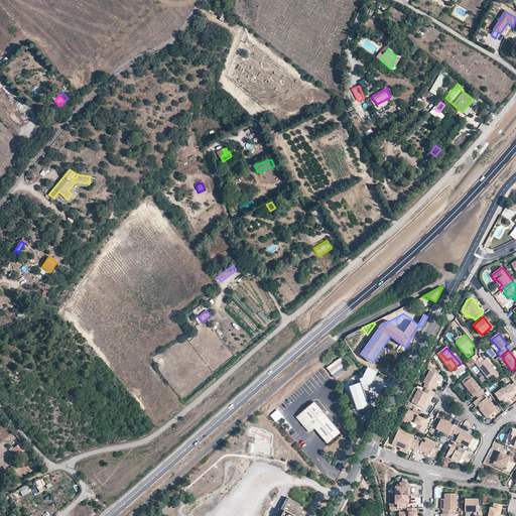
[(479,359),(475,355),(468,362),(471,365),(474,363),(479,359)]
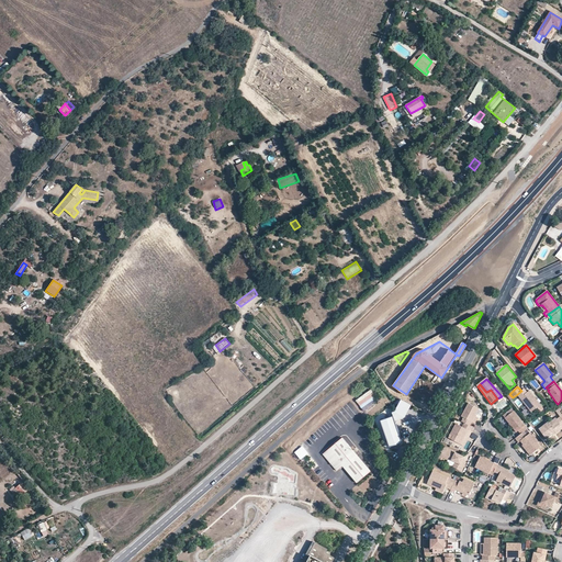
[(372,389),(357,398),(366,411),(381,400),(379,396),(378,397),(373,392),(374,391),(372,389)]
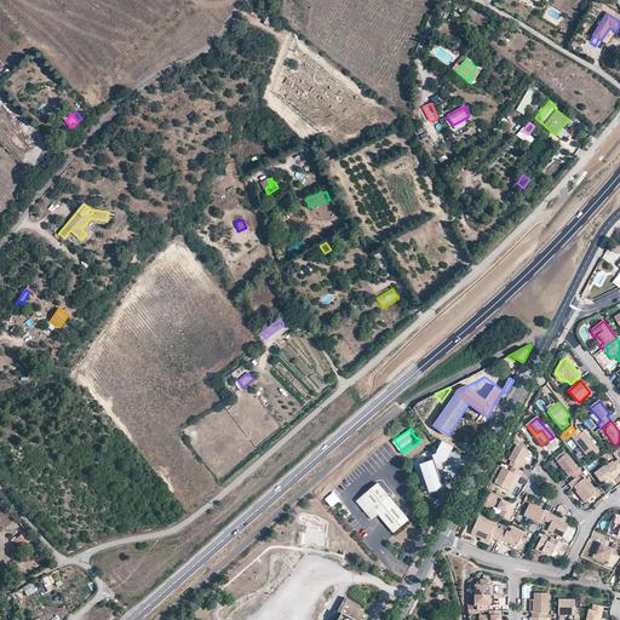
[(609,446),(613,443),(604,431),(601,434),(609,446)]
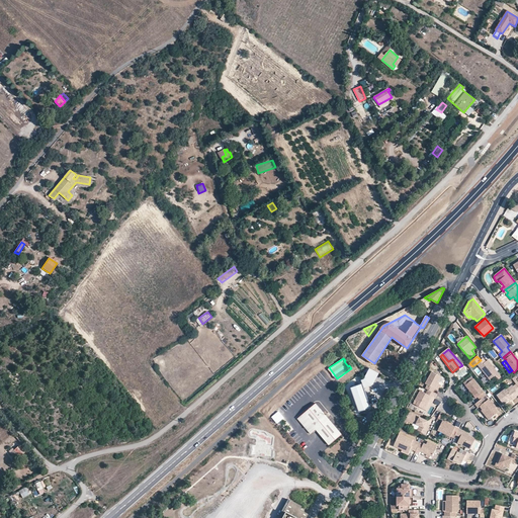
[(499,375),(488,361),(486,362),(479,367),(489,380),(495,376),(496,378),(499,375)]
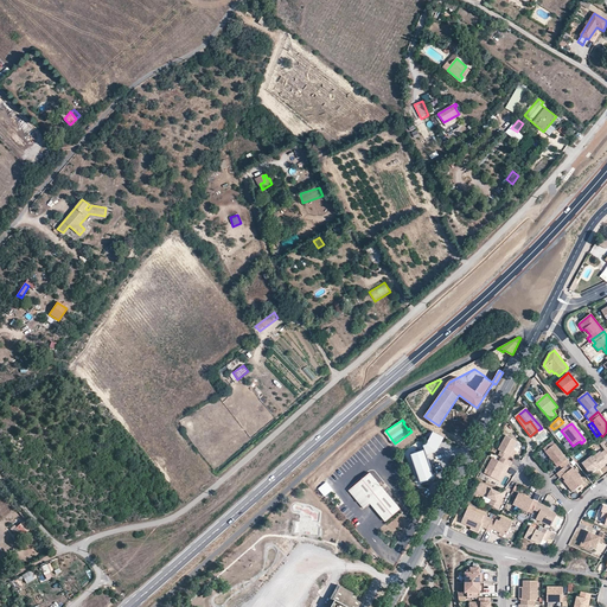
[(502,453),(500,457),(503,459),(509,461),(511,457),(515,449),(518,442),(506,438),(499,452),(502,453)]
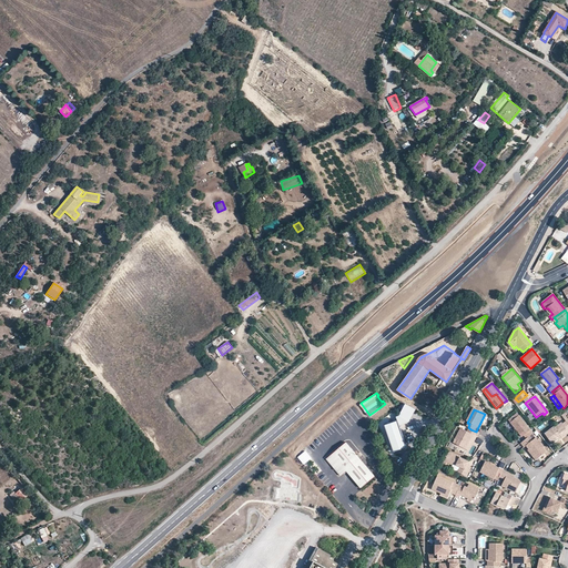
[(529,436),(533,433),(519,415),(510,423),(521,436),(527,433),(529,436)]
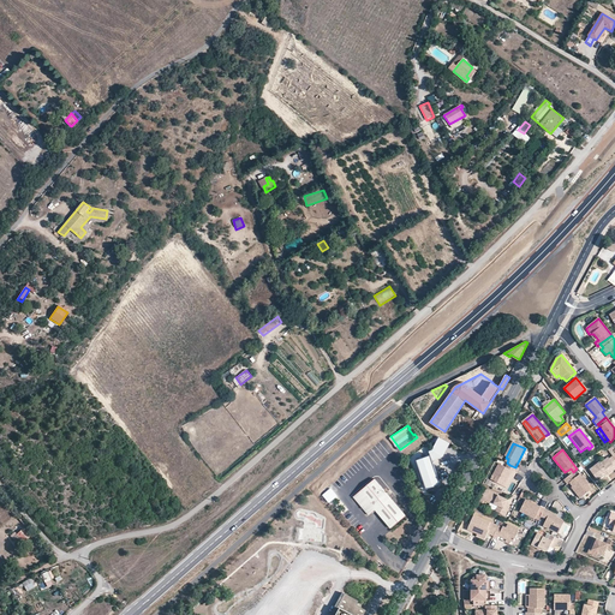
[(417,459),(427,489),(441,484),(439,475),(433,457),(431,454),(417,459)]
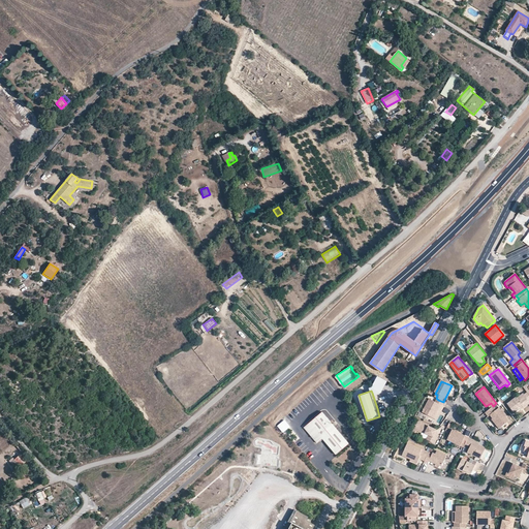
[(372,393),(377,408),(380,407),(378,403),(384,401),(382,395),(378,396),(377,392),(372,393)]
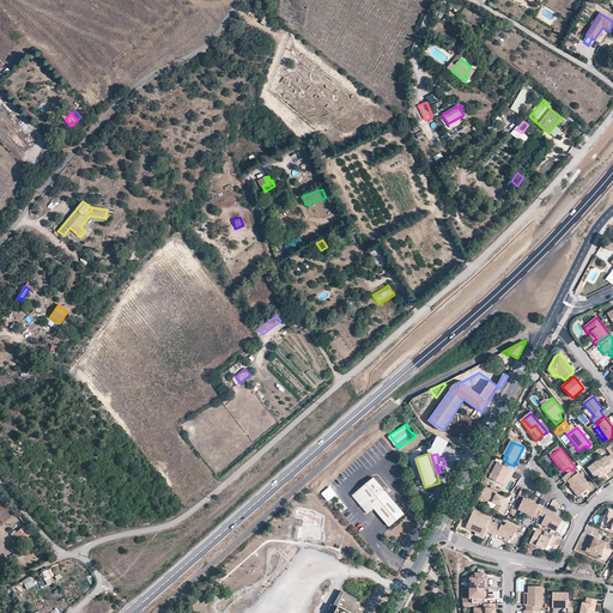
[(612,457),(611,455),(607,459),(607,460),(601,465),(599,462),(598,461),(589,467),(598,478),(602,474),(606,472),(607,473),(612,468),(612,457)]
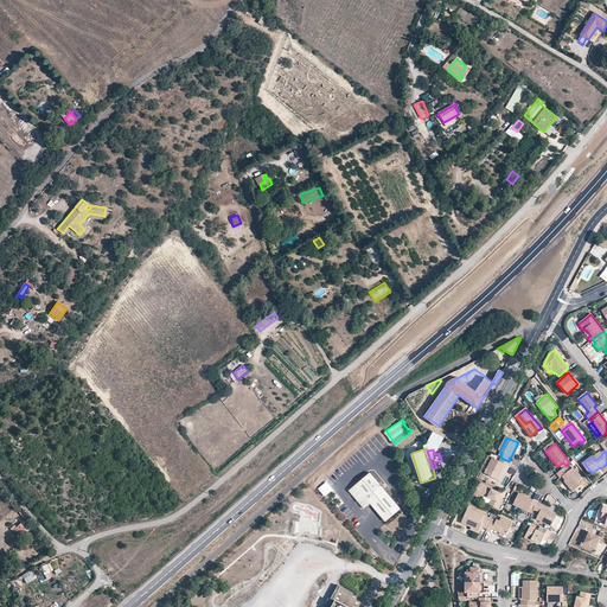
[(509,461),(503,459),(500,464),(493,460),(489,471),(492,472),(490,477),(499,481),(504,473),(506,466),(509,467),(511,462),(509,461)]
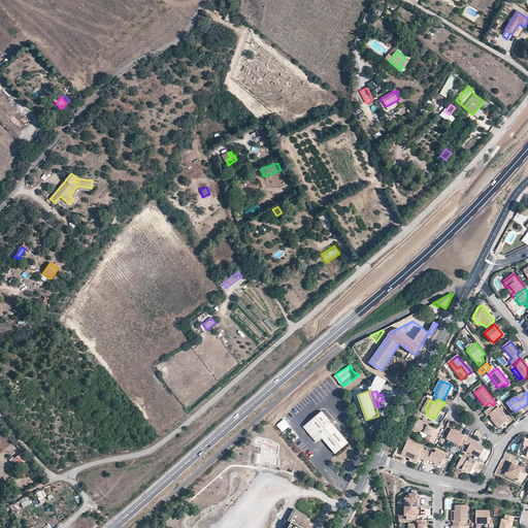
[(492,405),(487,409),(490,414),(492,411),(495,416),(493,417),(501,426),(508,420),(505,417),(506,416),(501,408),(499,409),(498,407),(495,409),(492,405)]
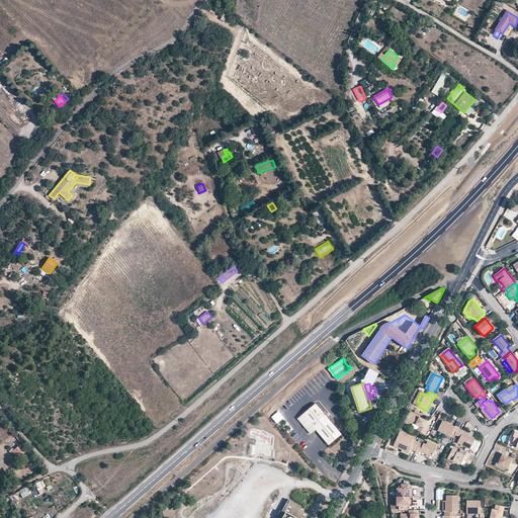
[(316,403),(297,418),(312,433),(317,429),(330,445),(342,434),(316,403)]
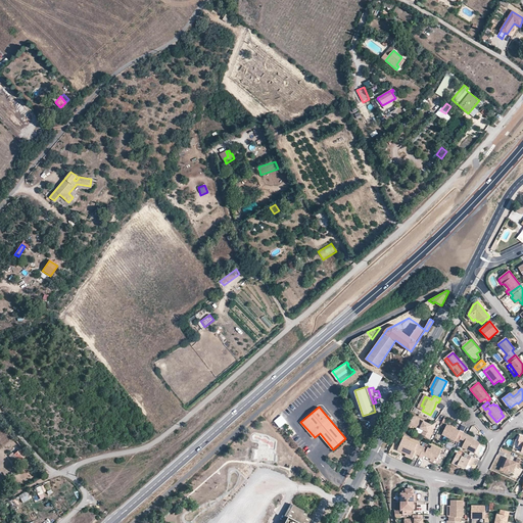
[(496,422),(488,413),(486,415),(493,424),(496,422)]
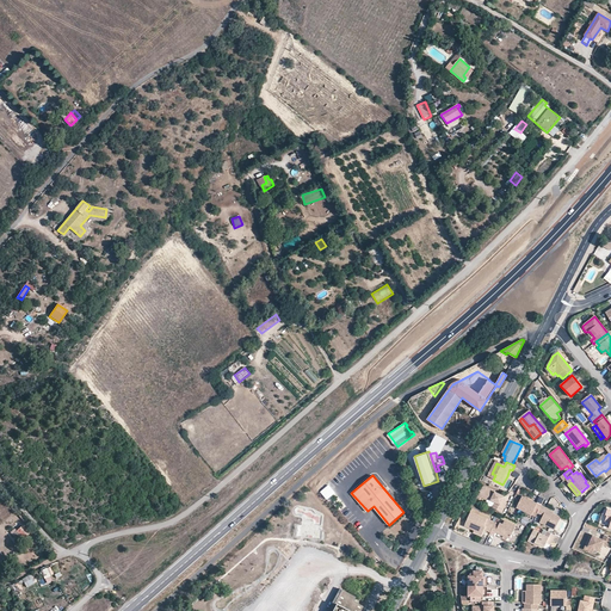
[(506,504),(501,501),(498,499),(500,494),(494,491),(493,493),(485,488),(480,499),(486,501),(487,500),(494,504),(492,508),(501,513),(506,504)]
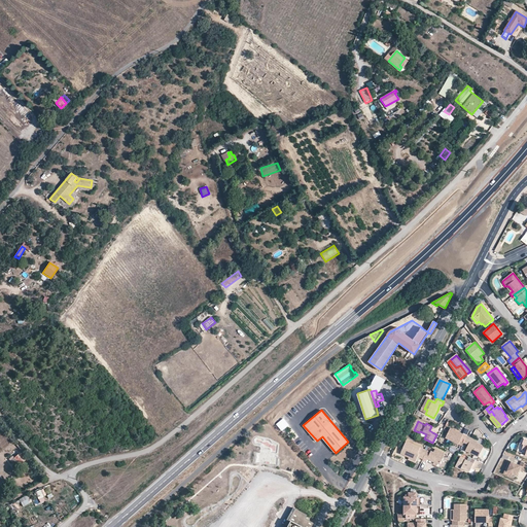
[(455,440),(463,444),(464,443),(466,437),(450,429),(445,438),(453,443),(455,440)]
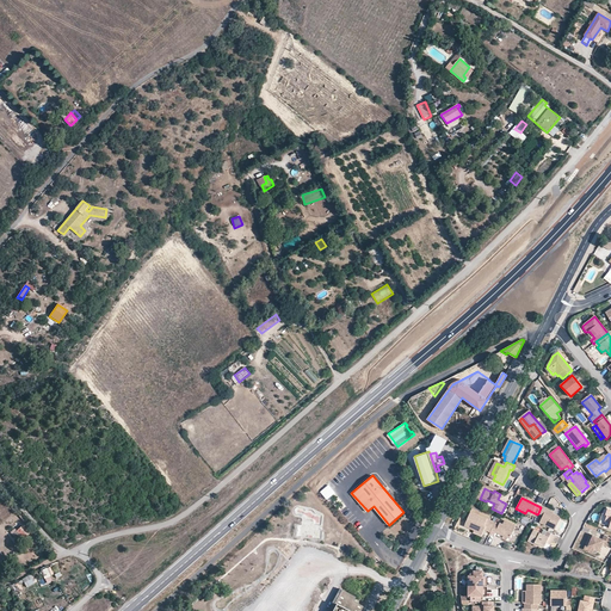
[(545,508),(541,506),(541,507),(538,513),(543,516),(539,523),(555,530),(560,519),(553,514),(544,511),(545,508)]
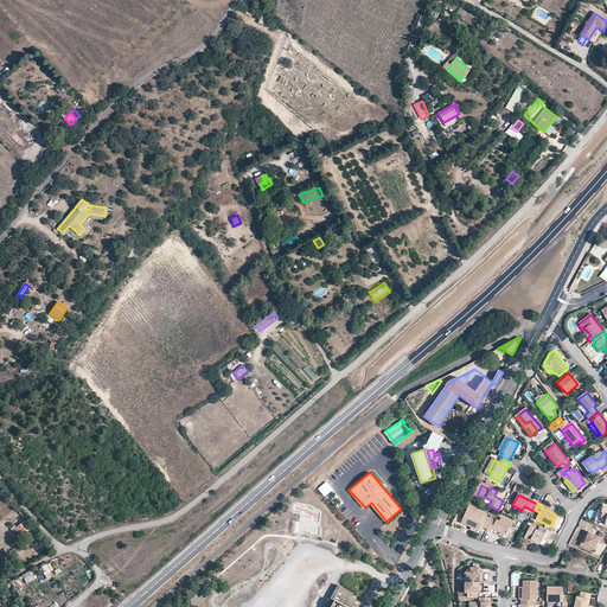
[(487,530),(491,521),(467,509),(460,523),(471,529),(472,526),(480,530),(481,528),(487,530)]
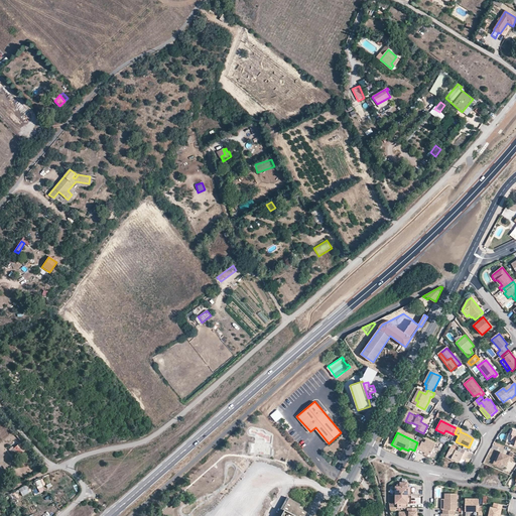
[(252,443),(251,452),(269,455),(271,441),(255,439),(255,443),(252,443)]
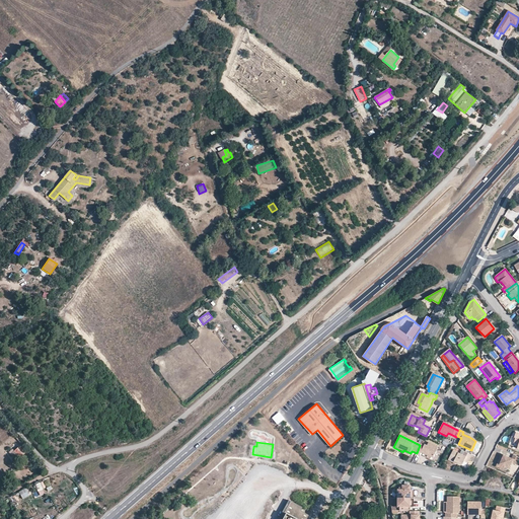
[(417,453),(415,455),(419,457),(420,455),(424,457),(432,461),(438,447),(429,443),(428,446),(425,445),(424,447),(420,445),(417,453)]
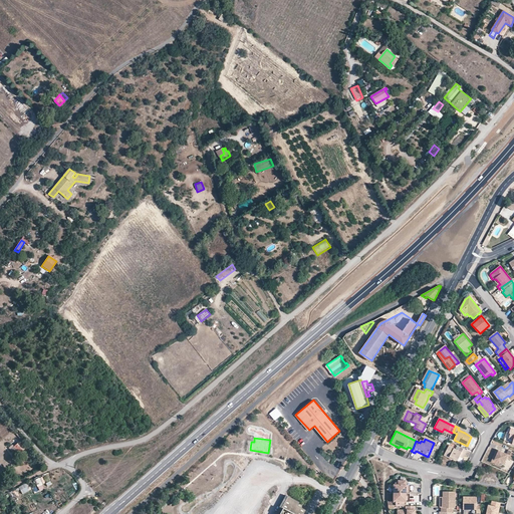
[(18,442),(13,446),(20,454),(26,449),(18,442)]
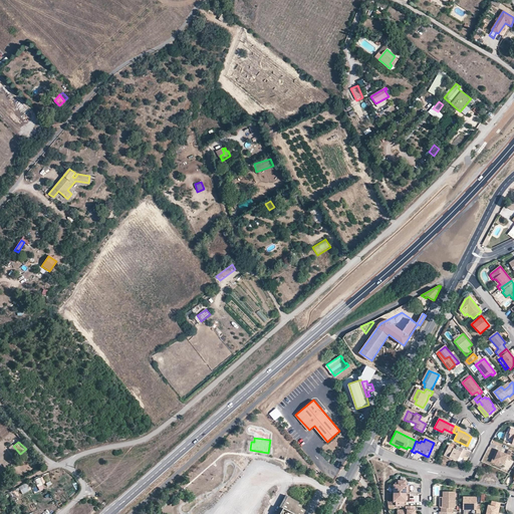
[(20,454),(13,446),(10,449),(17,457),(20,454)]
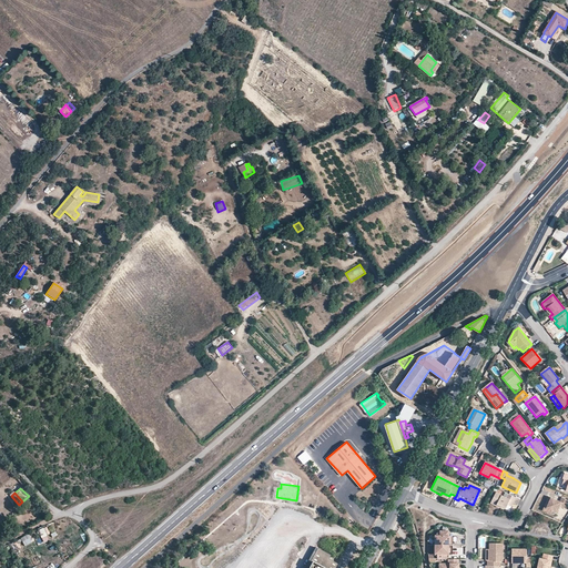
[(513,506),(517,498),(509,494),(507,498),(496,493),(492,503),(498,505),(503,507),(510,511),(513,506)]
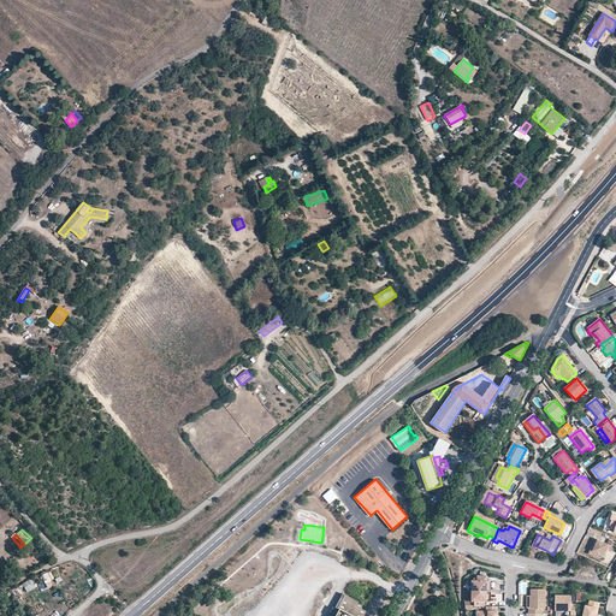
[(615,542),(602,535),(599,540),(592,555),(599,558),(602,554),(605,555),(608,549),(614,551),(615,544),(615,542)]
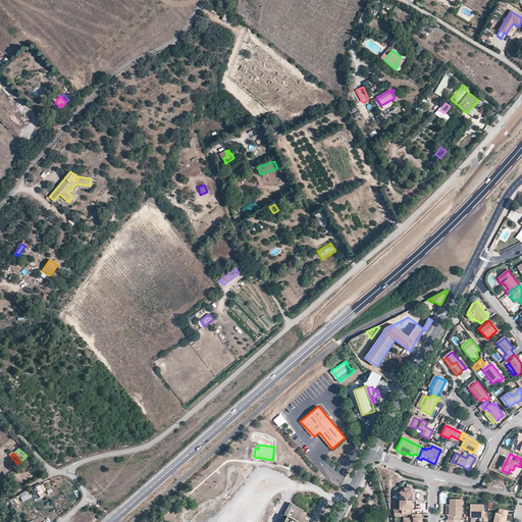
[(35,487),(40,500),(47,497),(42,484),(35,487)]
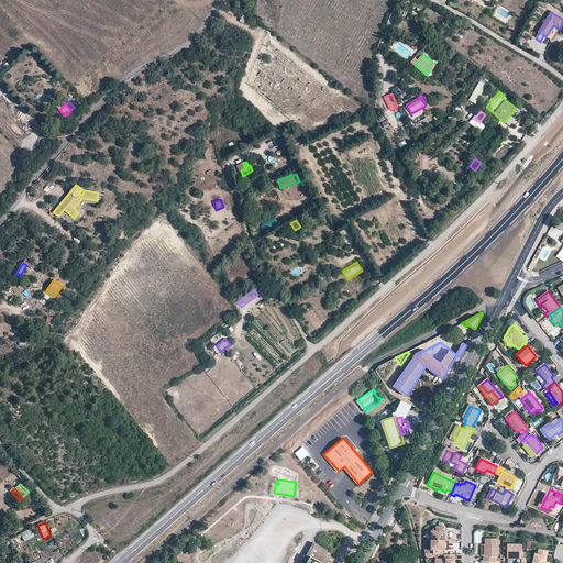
[(431,532),(431,550),(444,550),(444,527),(437,527),(437,532),(431,532)]
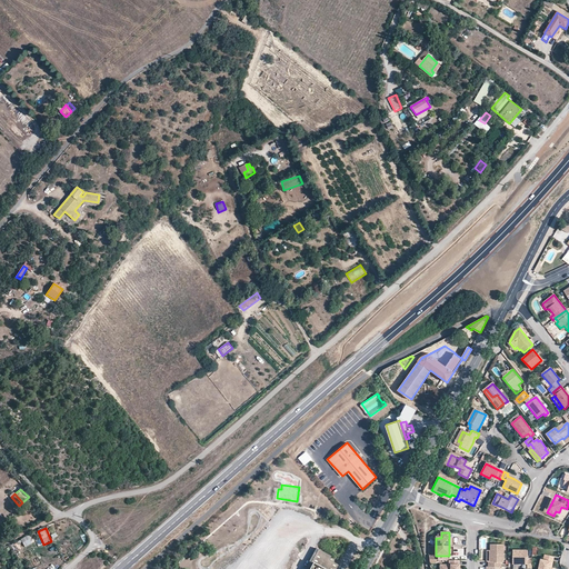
[(25,548),(32,543),(28,536),(20,540),(25,548)]
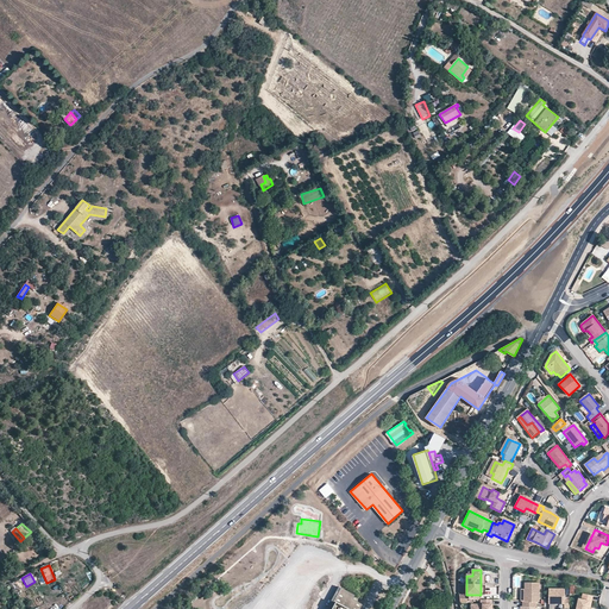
[(523,601),(523,606),(538,606),(538,601),(540,602),(540,583),(526,582),(526,601),(523,601)]
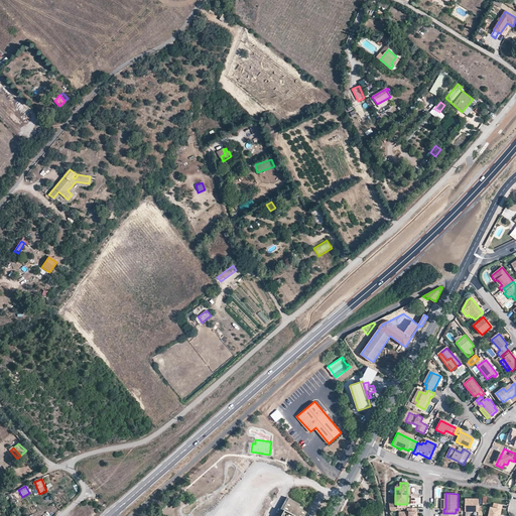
[(299,504),(288,497),(282,509),(283,509),(280,515),(281,515),(280,515),(304,515),(307,512),(298,507),(299,504)]
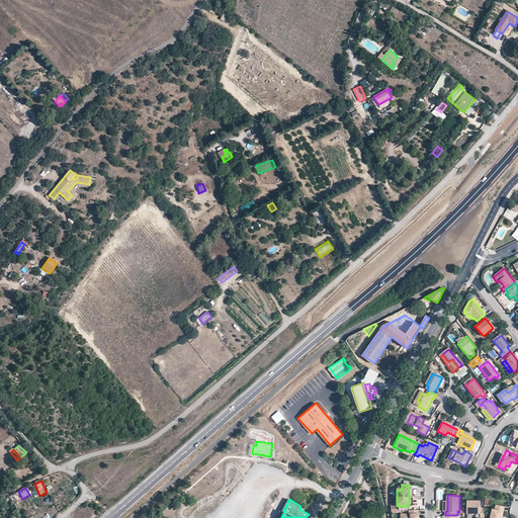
[(485,517),(485,508),(481,508),(481,501),(467,501),(467,514),(481,514),(481,517),(485,517)]
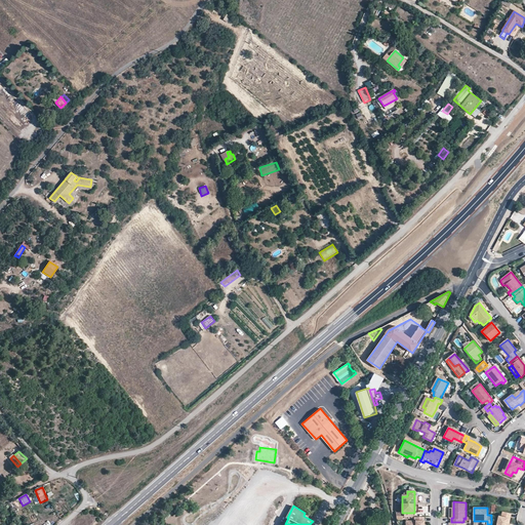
[(501,517),(499,516),(496,524),(507,524),(509,519),(511,519),(512,514),(502,512),(501,517)]
